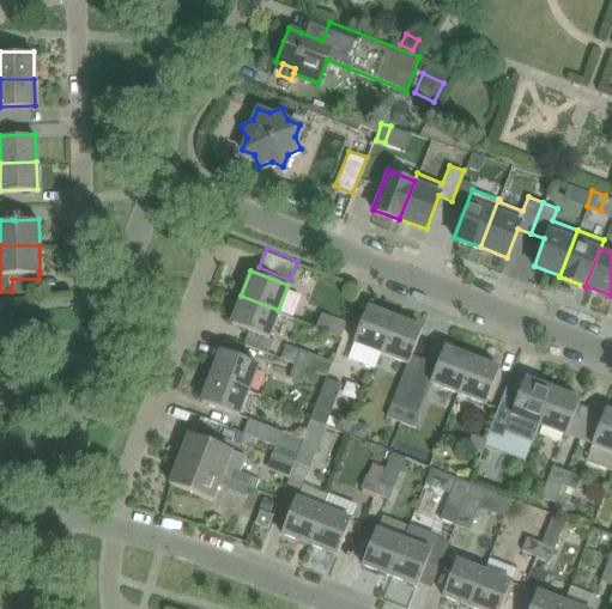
[(267,336),(278,310),(241,296),(230,321),(267,336)]
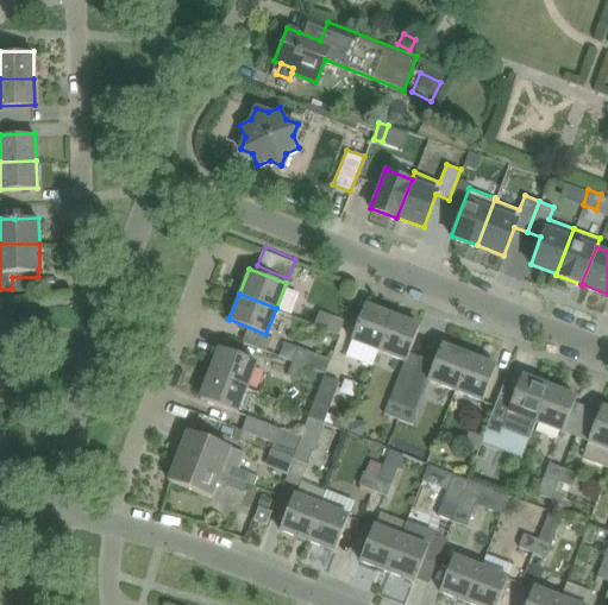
[(350,338),(378,348),(392,314),(364,303),(350,338)]
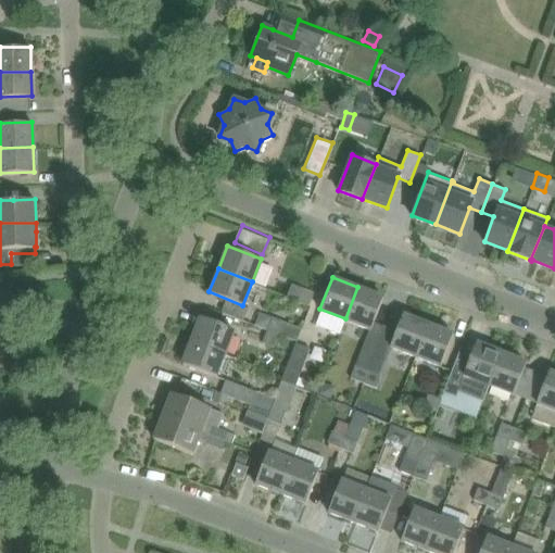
[(286,294),(307,303),(313,290),(291,281),(286,294)]
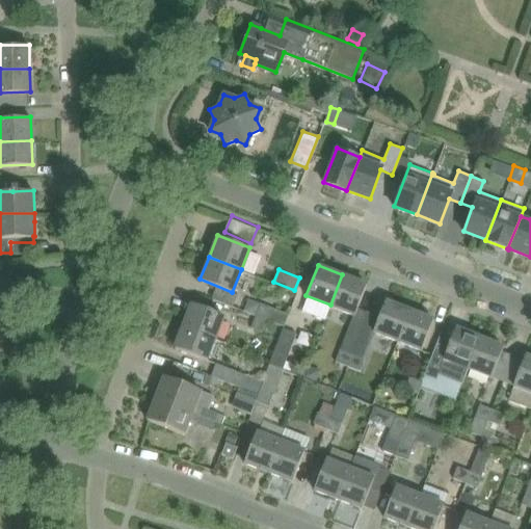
[(354,314),(366,284),(342,274),(330,305),(354,314)]
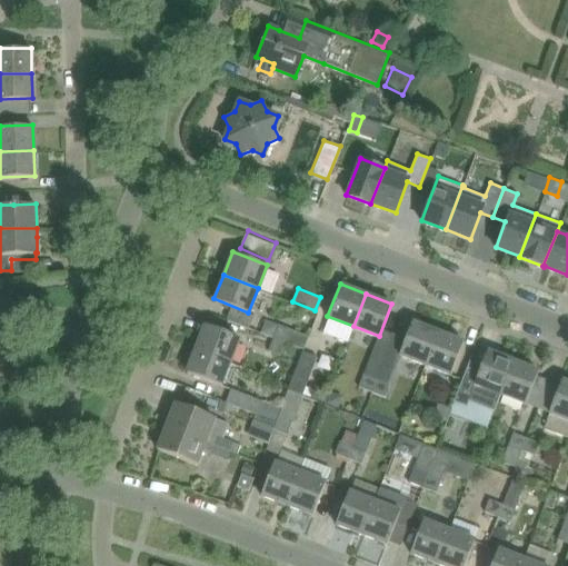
[(437,330),(411,320),(399,353),(425,363),(437,330)]
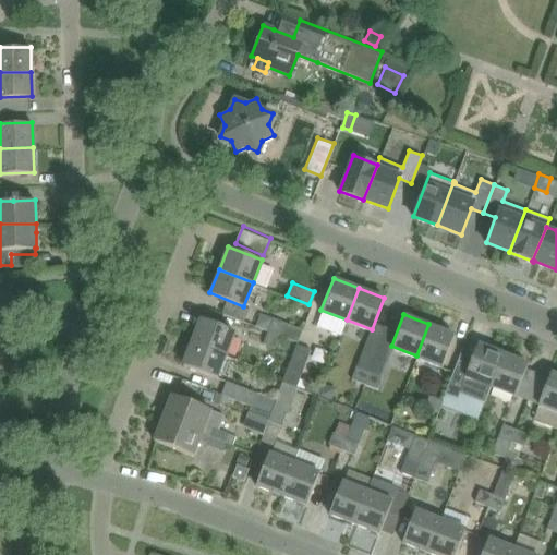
[(271,315),(267,329),(279,334),(297,341),(302,328),(283,321),(285,320),(271,315)]
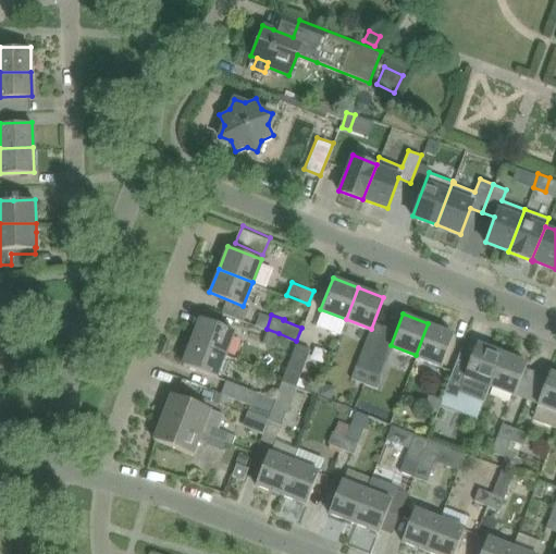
[(200,317),(192,340),(224,353),(234,330),(200,317)]
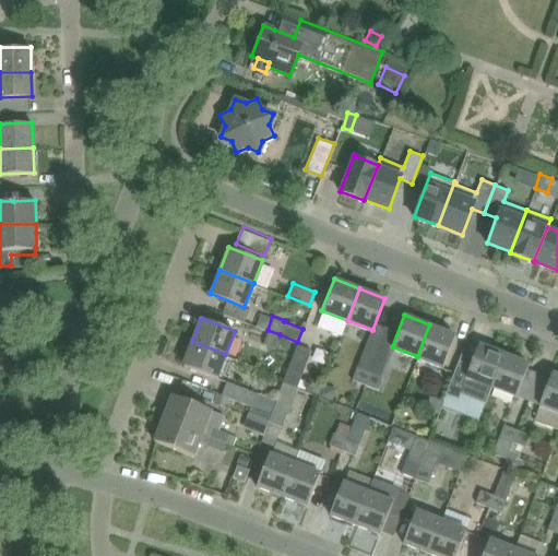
[(429,324),(417,356),(442,366),(454,334),(429,324)]
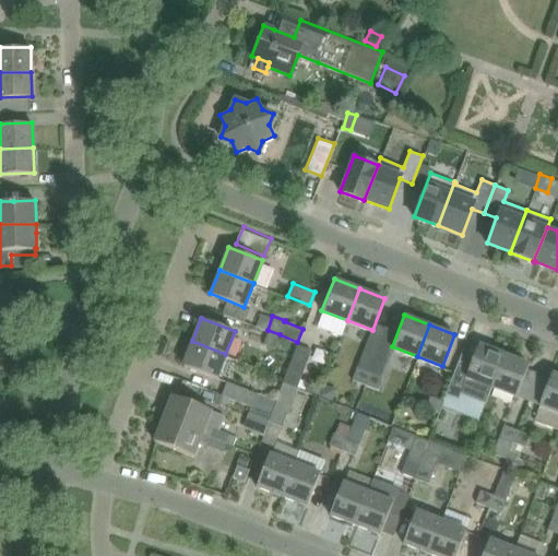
[(275,346),(280,334),(268,330),(262,342),(275,346)]
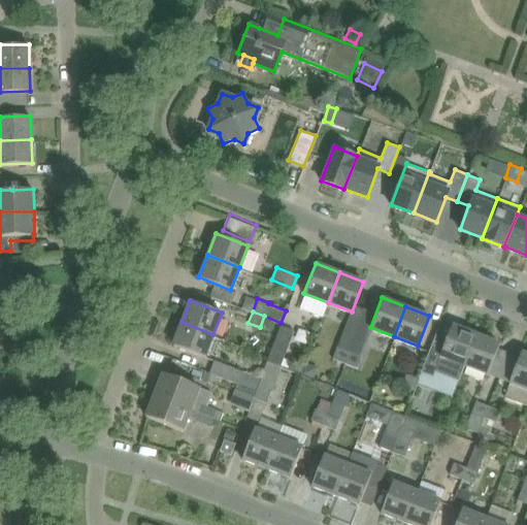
[(204,356),(212,334),(182,322),(172,343),(204,356)]
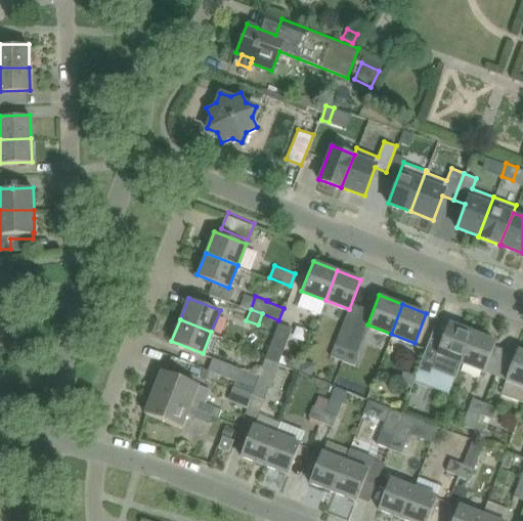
[(277,321),(266,353),(278,358),(292,328),(277,321)]
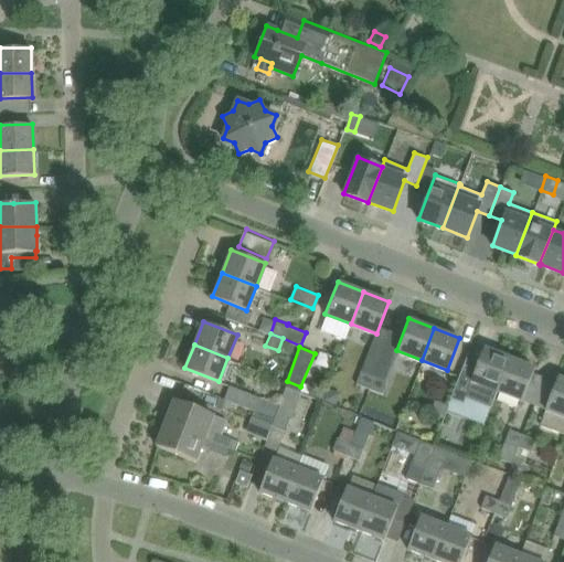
[(509,358),(482,347),(475,368),(461,363),(449,395),(463,401),(465,396),(490,405),(496,390),(509,358)]
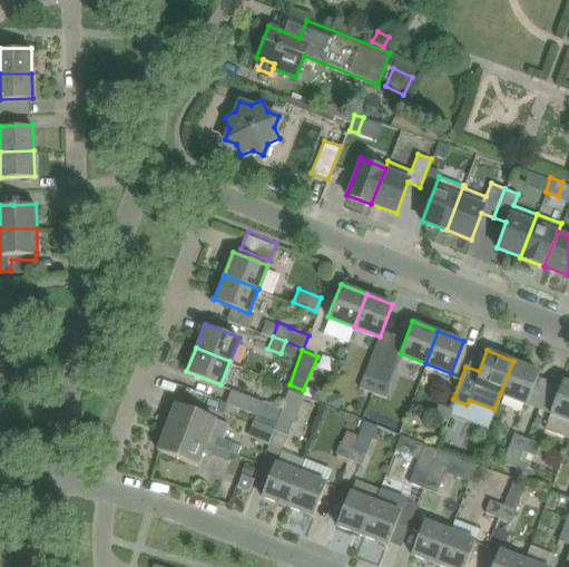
[(513,361),(500,393),(526,402),(538,370),(513,361)]
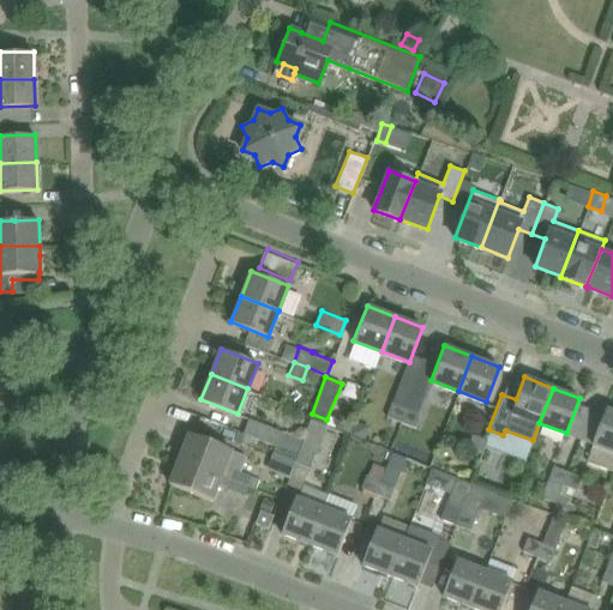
[(401,420),(407,406),(390,400),(385,414),(401,420)]
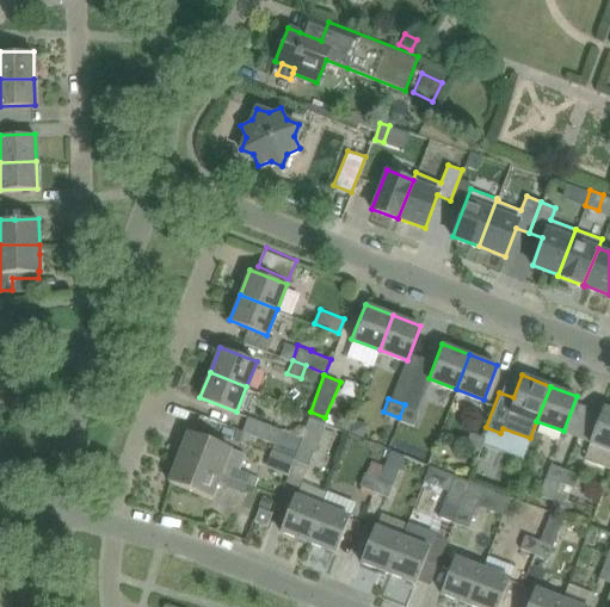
[(412,423),(418,410),(405,404),(399,417),(412,423)]
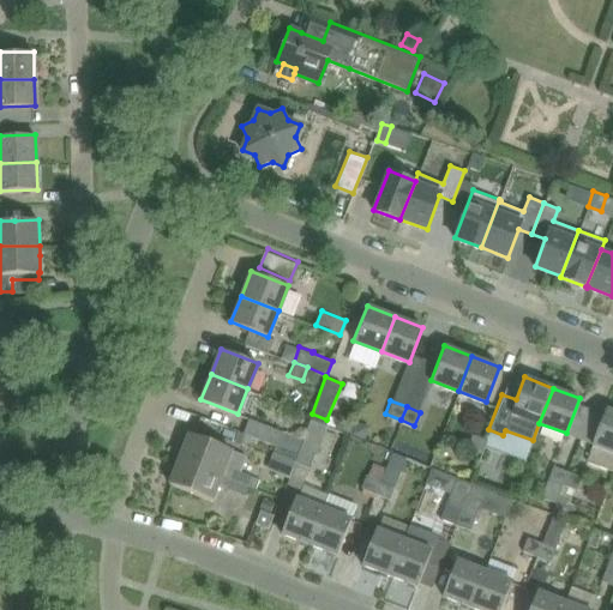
[(592,444),(612,451),(612,411),(606,409),(592,444)]
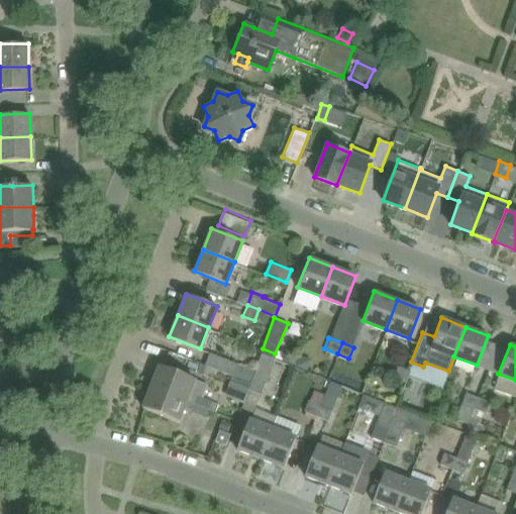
[(233,375),(249,381),(251,378),(263,383),(266,384),(275,358),(274,357),(275,353),(263,348),(255,369),(238,362),(226,357),(209,351),(204,364),(212,367),(233,375)]
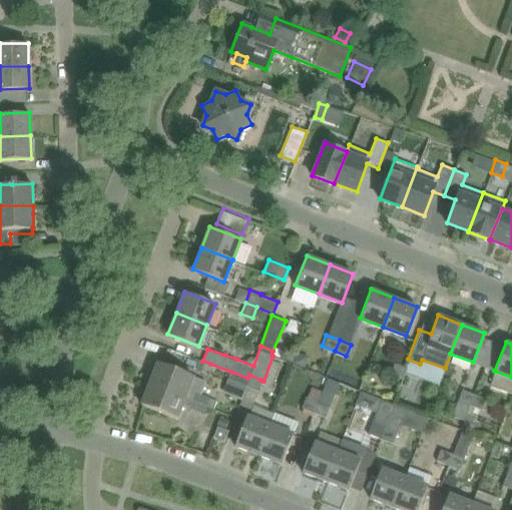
[(281,350),(278,357),(292,362),(294,354),(281,350)]
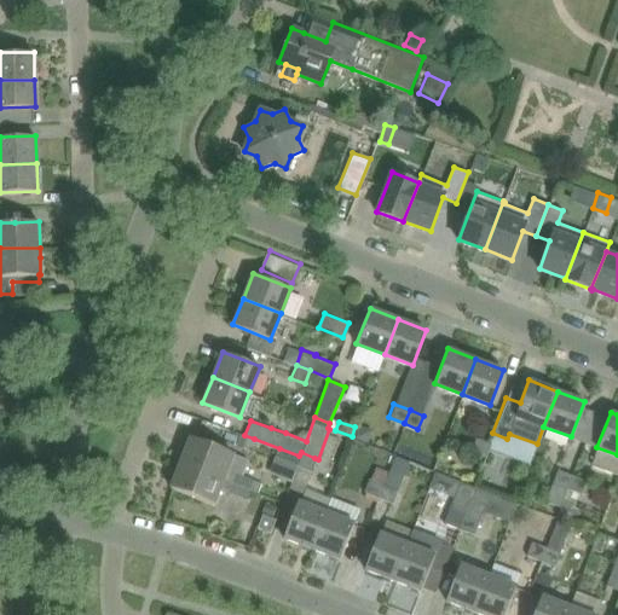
[(359,424),(354,436),(368,441),(373,429),(359,424)]
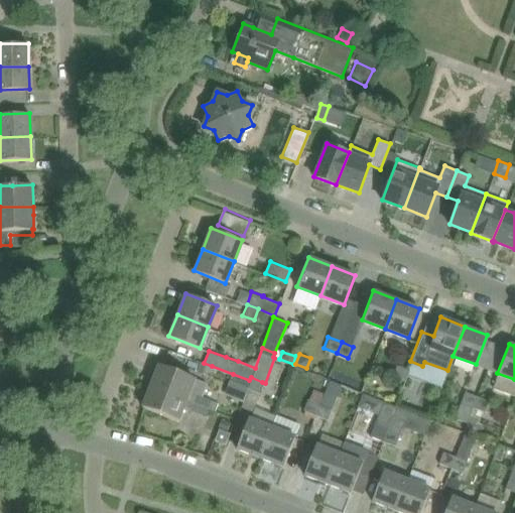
[(200,361),(197,371),(209,375),(212,366),(204,363),(200,361)]
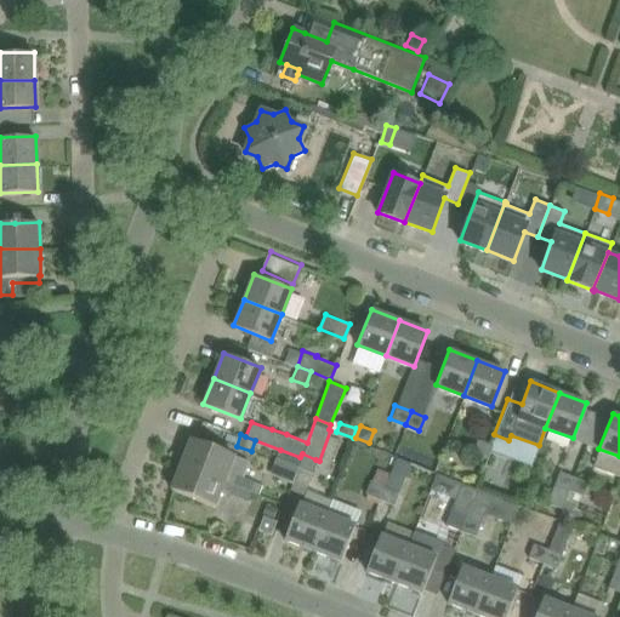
[(181,462),(251,490),(255,479),(228,469),(234,455),(191,438),(181,462)]
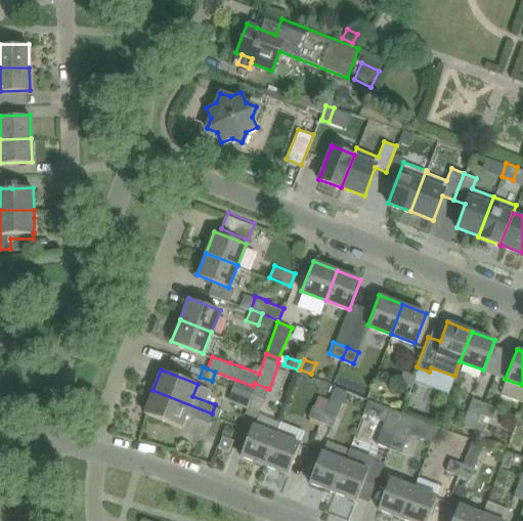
[(402,370),(398,381),(410,386),(415,375),(402,370)]
